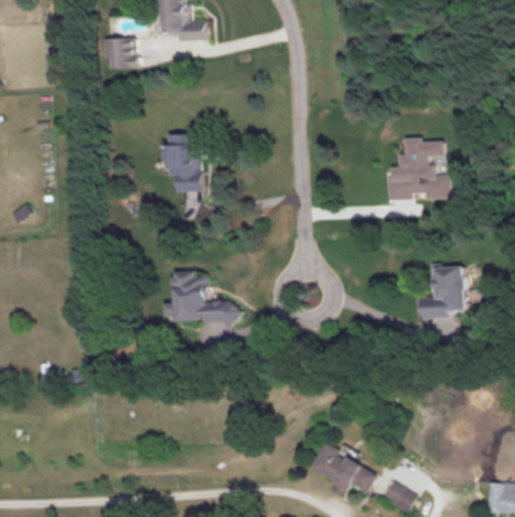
[(177,42),(206,42),(205,21),(189,21),(188,0),(161,0),(162,33),(177,33),(177,42)]
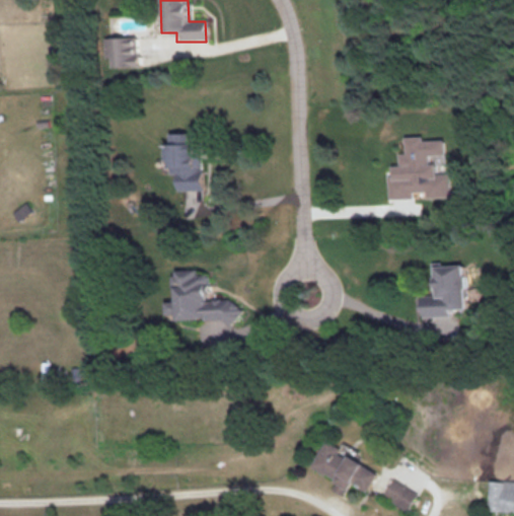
[(135,68),(135,39),(101,40),(102,59),(109,59),(109,69),(135,68)]
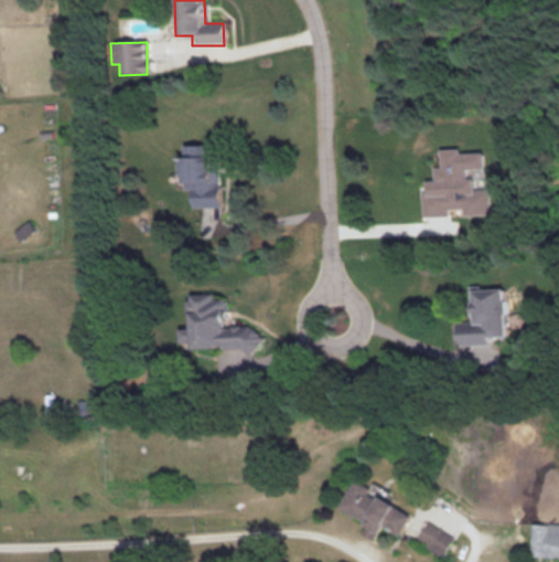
[(190,210),(216,209),(216,146),(181,147),(181,157),(176,157),(176,177),(181,177),(181,191),(190,191),(190,210)]
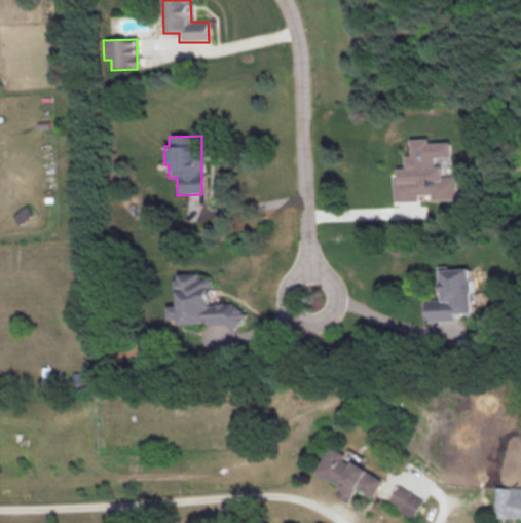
[(449,143),(426,144),(426,140),(409,140),(409,157),(403,157),(403,170),(397,170),(397,179),(391,180),(392,202),(416,202),(416,196),(429,195),(429,202),(454,201),(453,178),(441,178),(440,166),(434,166),(433,159),(449,158),(449,143)]
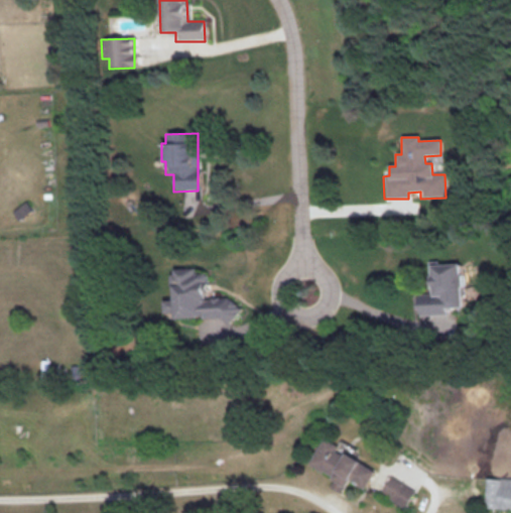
[(417,316),(444,316),(444,309),(460,309),(460,265),(430,266),(430,295),(416,295),(417,316)]
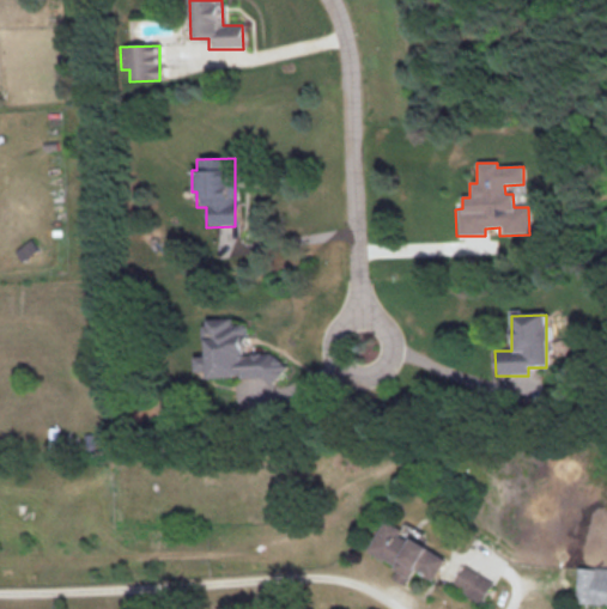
[(242,355),(244,326),(229,326),(230,321),(204,320),(201,358),(192,357),(190,372),(206,373),(206,378),(279,382),(280,357),(242,355)]
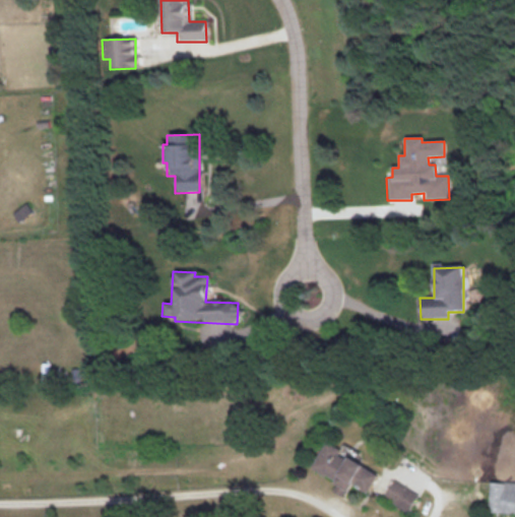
[(310,468),(334,483),(329,492),(341,499),(350,485),(366,494),(377,475),(348,458),(345,461),(337,456),(339,451),(325,443),(310,468)]
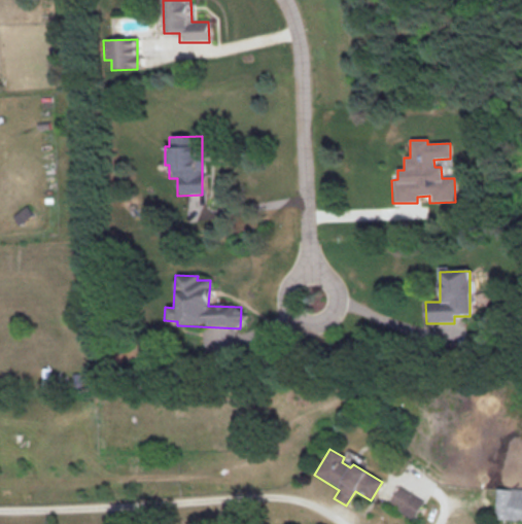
[(412,520),(421,501),(394,489),(385,508),(412,520)]
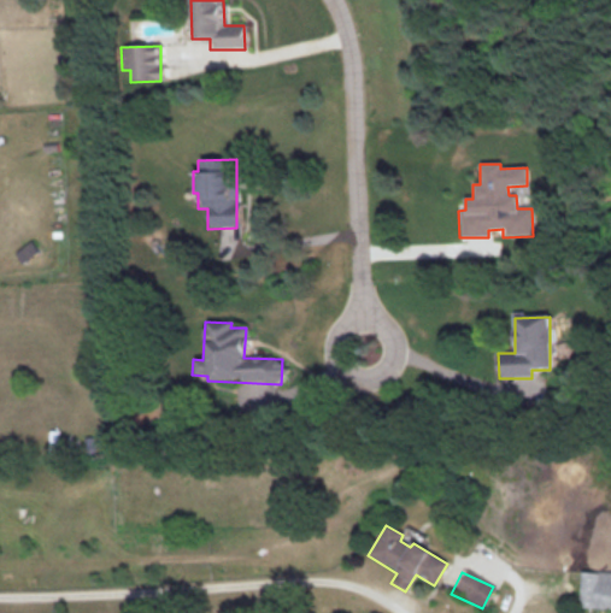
[(610,609),(610,573),(583,573),(582,609),(610,609)]
